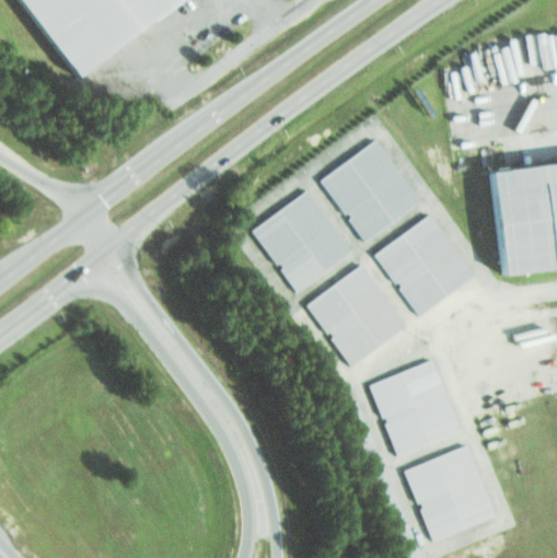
[(22,0),(178,0),(80,76),(22,0)]
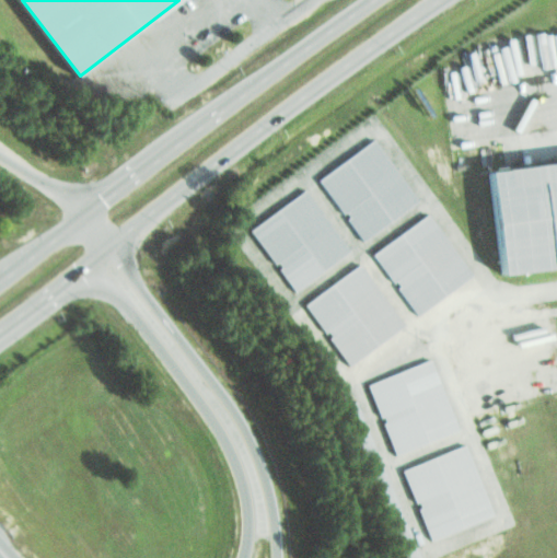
[(320,181),(366,244),(422,202),(376,139),(320,181)]
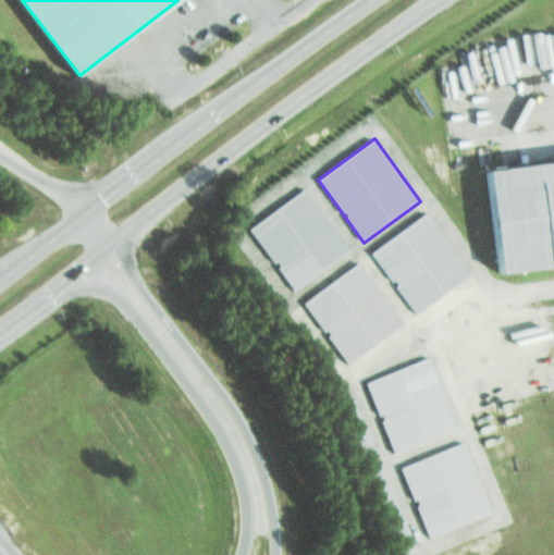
[(553,163),(485,174),(500,279),(553,270),(553,163)]
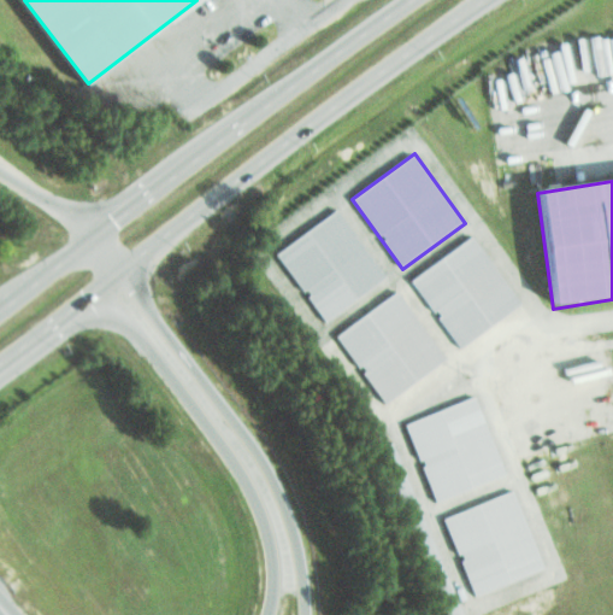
[(275,253),(325,322),(388,276),(337,208),(275,253)]
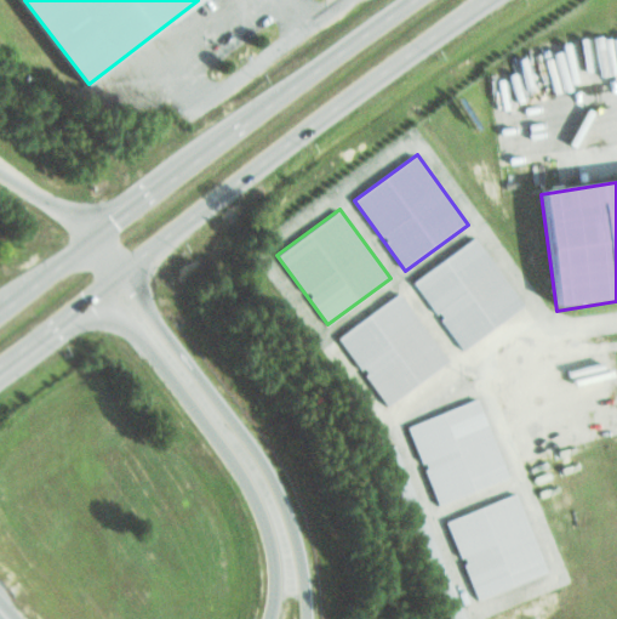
[(416,287),(467,357),(530,311),(479,242),(416,287)]
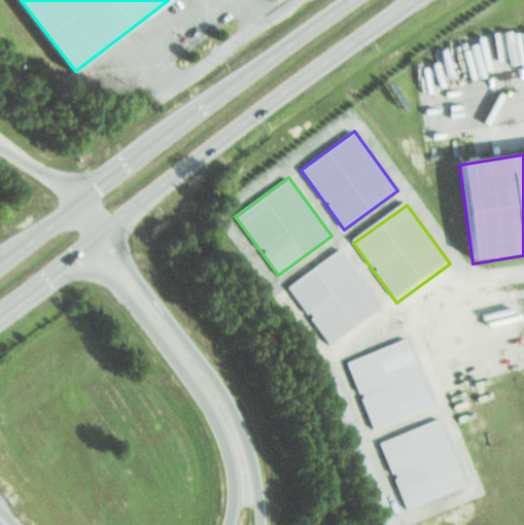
[(288,286),(332,345),(385,306),(342,247),(288,286)]
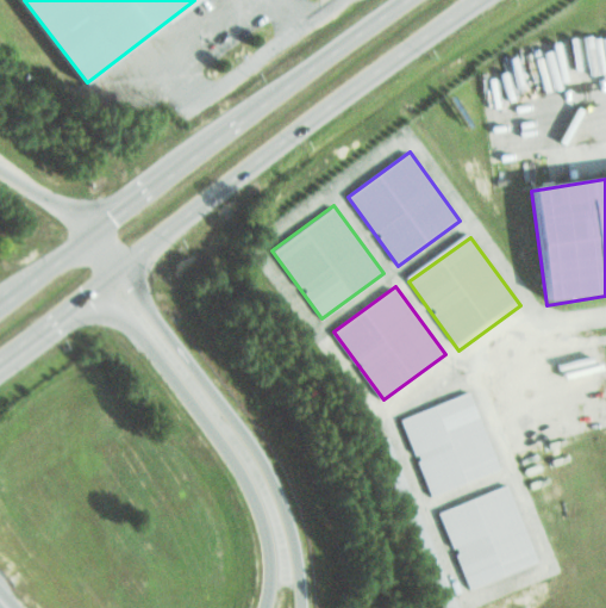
[(401,421),(433,498),(505,470),(472,391),(401,421)]
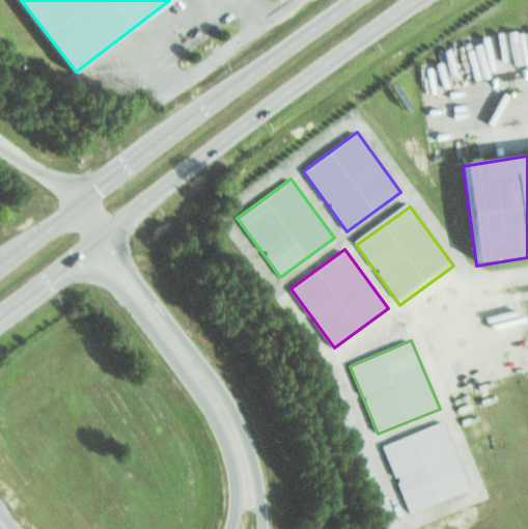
[(383,446),(411,514),(473,489),(444,421),(383,446)]
